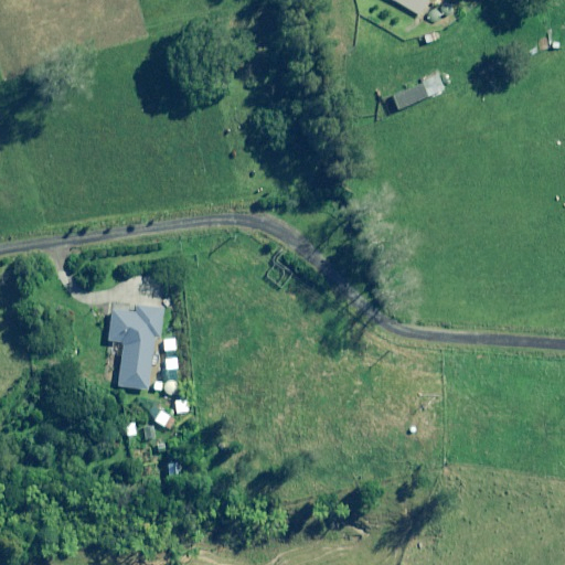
[(390,0),(422,18),(430,0),(390,0)]
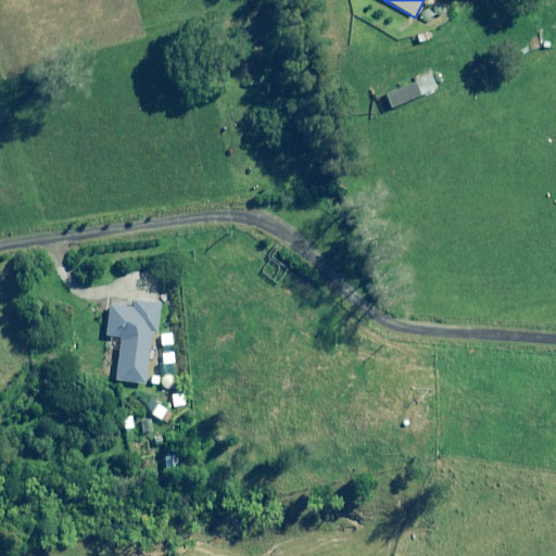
[(438,90),(431,74),(414,81),(415,85),(387,97),(391,109),(438,90)]
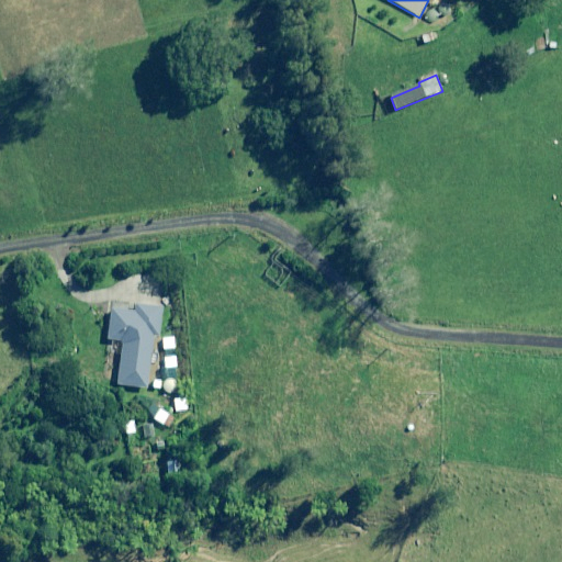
[(135,313),(110,311),(107,341),(112,343),(111,353),(121,355),(117,386),(148,390),(154,337),(159,337),(163,310),(136,306),(135,313)]
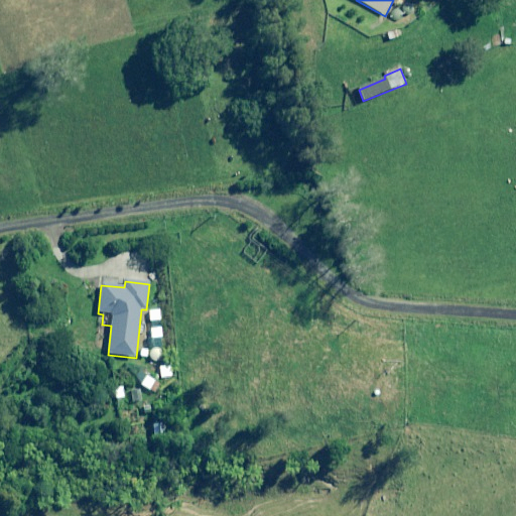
[(162,321),(162,311),(151,311),(151,321),(162,321)]
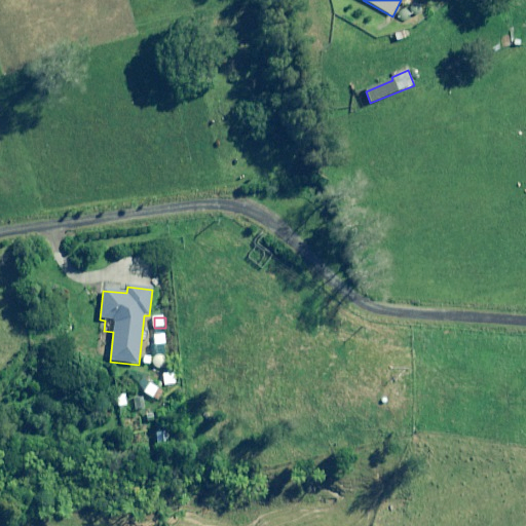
[(166,346),(167,336),(156,335),(155,346),(166,346)]
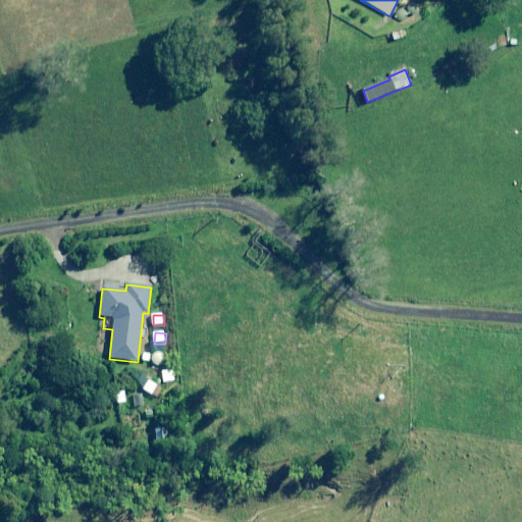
[(157,367),(158,368),(162,368),(163,367),(164,367),(165,366),(166,365),(167,364),(168,362),(168,361),(168,360),(168,359),(167,357),(167,356),(166,355),(165,354),(164,353),(162,353),(161,353),(160,353),(159,353),(157,353),(156,354),(155,355),(154,356),(153,357),(153,358),(153,359),(153,361),(153,362),(153,363),(154,364),(155,365),(156,366),(157,367)]
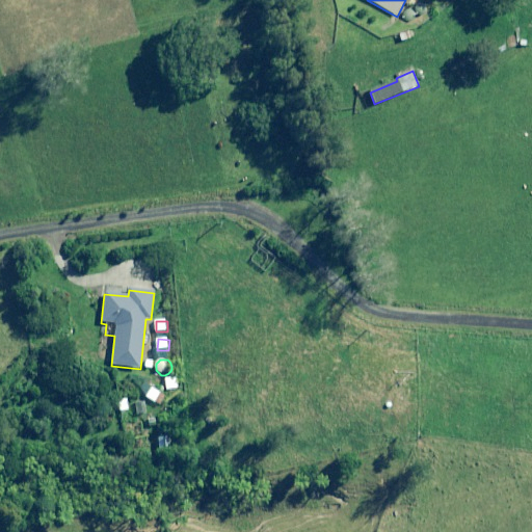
[(178,378),(166,379),(167,390),(179,389),(178,378)]
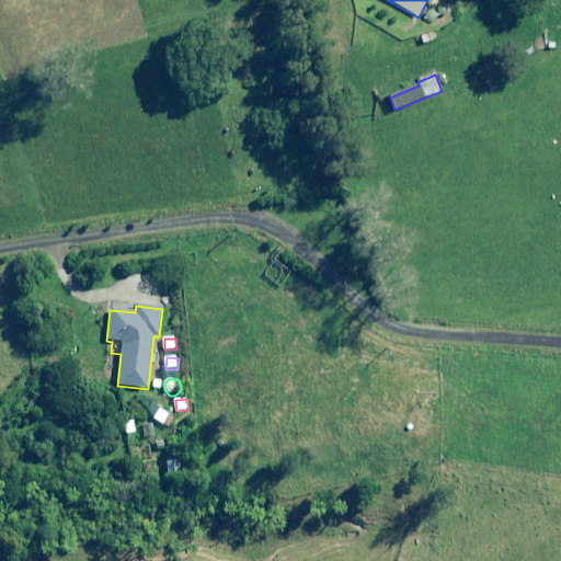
[(171,416),(160,410),(155,419),(164,426),(171,416)]
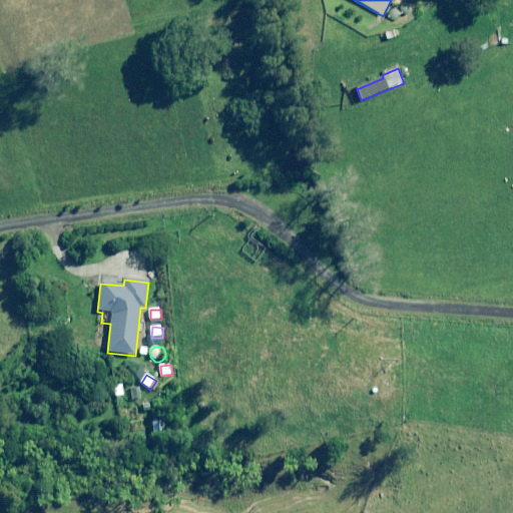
[(124,385),(114,387),(116,399),(126,398),(124,385)]
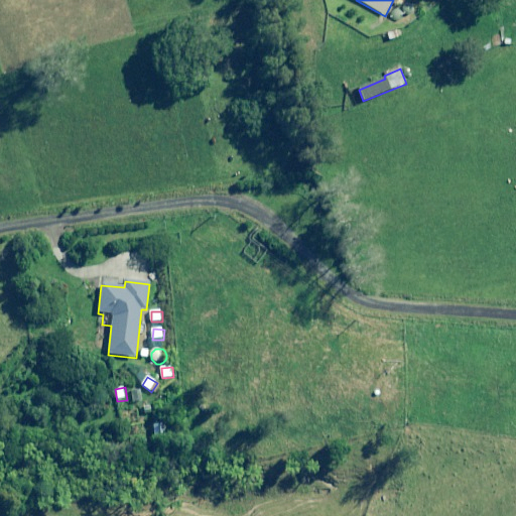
All buildings are outlined.
